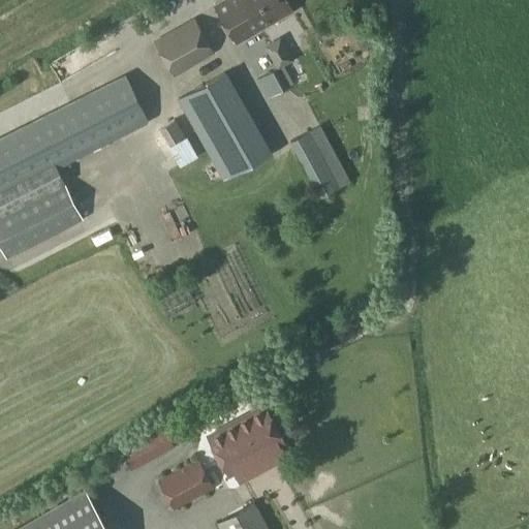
[(292,9),(287,0),(221,0),(215,4),(236,41),(292,9)]
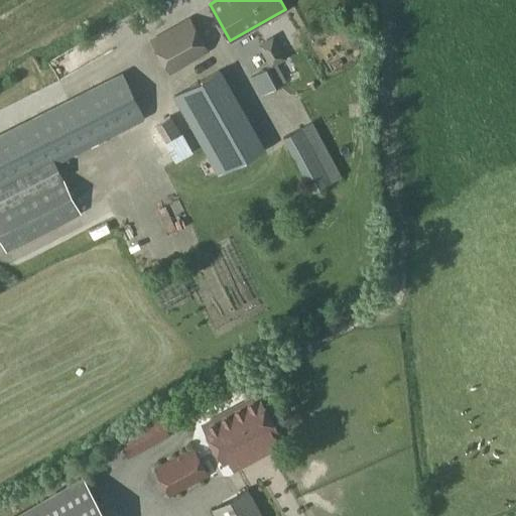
[(150,39),(165,66),(170,75),(209,51),(190,17),(150,39)]
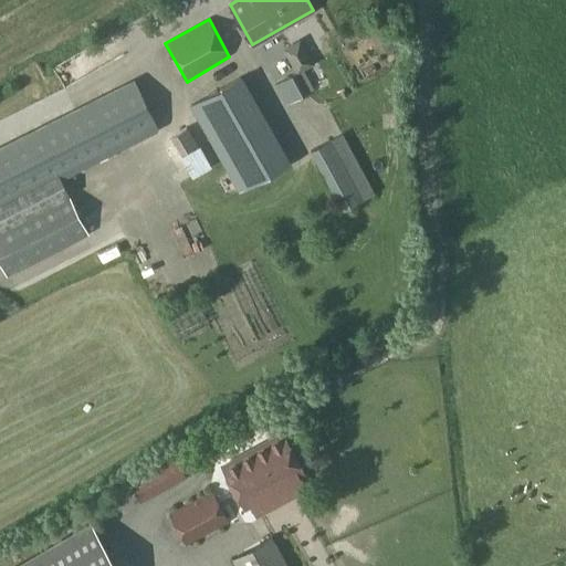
[(280,31),(287,64),(304,61),(297,28),(280,31)]
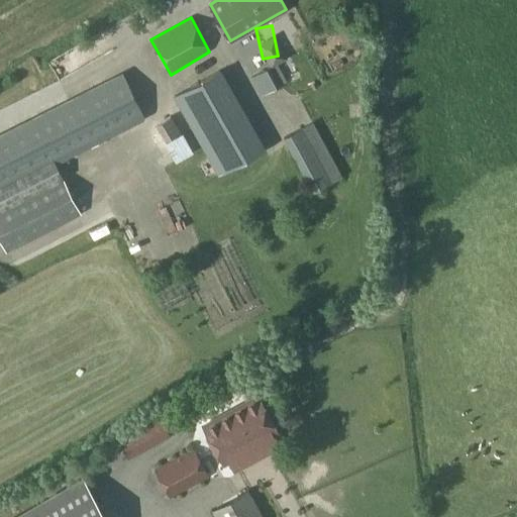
[(56,54),(63,65),(88,50),(82,38),(56,54)]
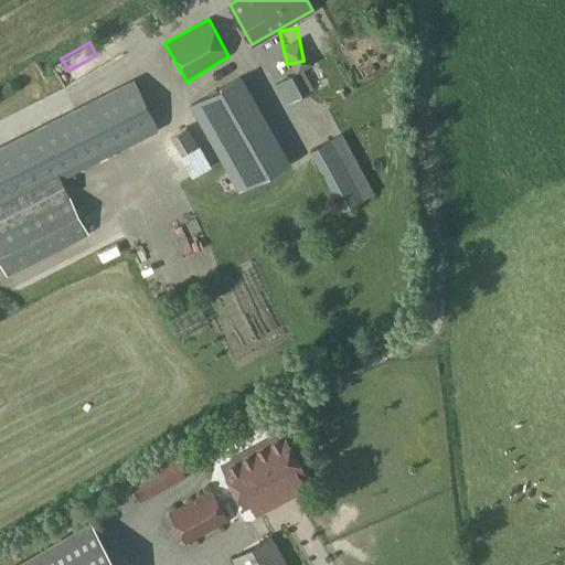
[(284,105),(308,92),(298,72),(274,84),(284,105)]
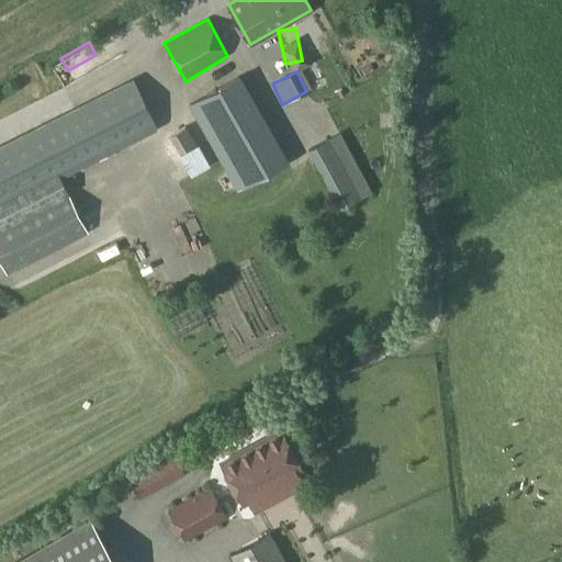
[(240,74),(188,104),(236,190),(290,160),(240,74)]
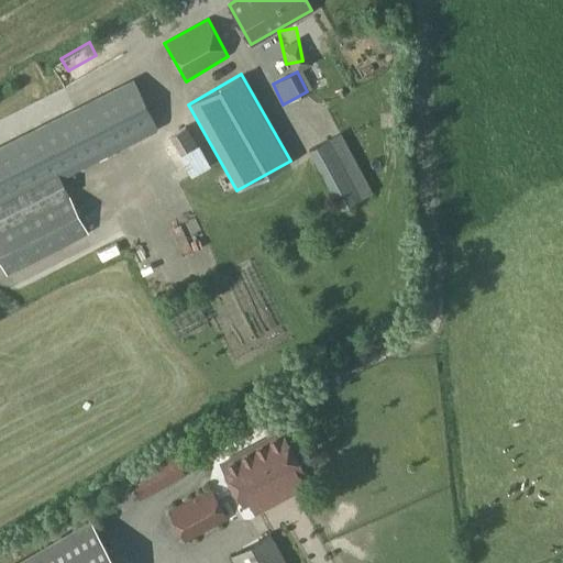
[(0,261),(7,275),(88,232),(67,191),(46,202),(39,186),(59,175),(62,178),(158,128),(134,78),(0,145),(0,261)]
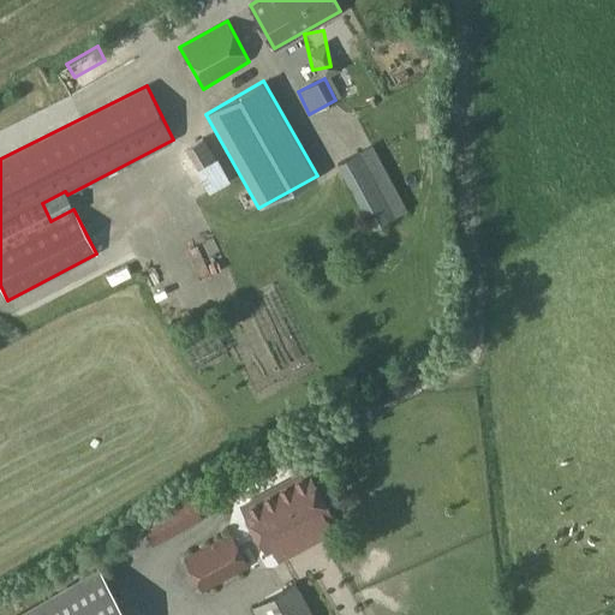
[(185,148),(197,167),(199,166),(208,179),(224,172),(215,156),(214,156),(203,138),(185,148)]
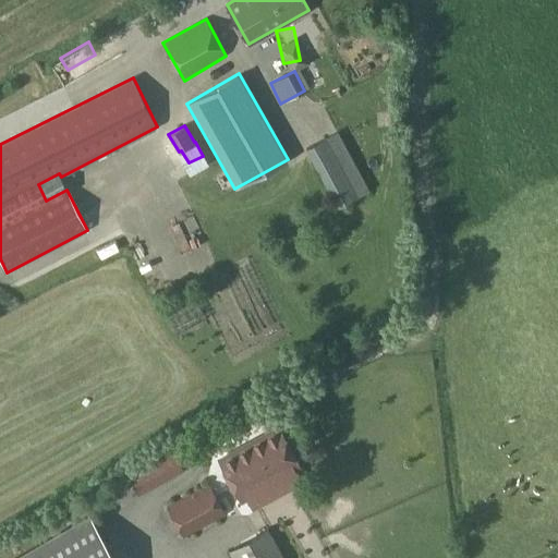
[(338,206),(370,191),(338,131),(306,148),(338,206)]
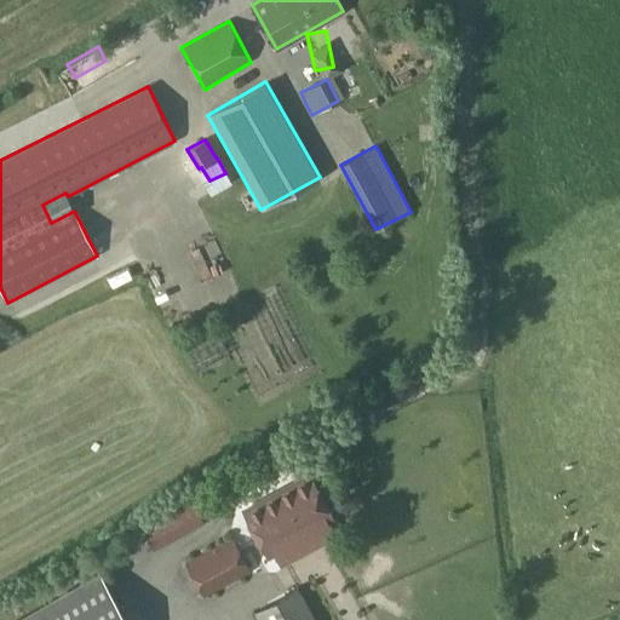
[(72,196),(65,199),(72,211),(78,208),(72,196)]
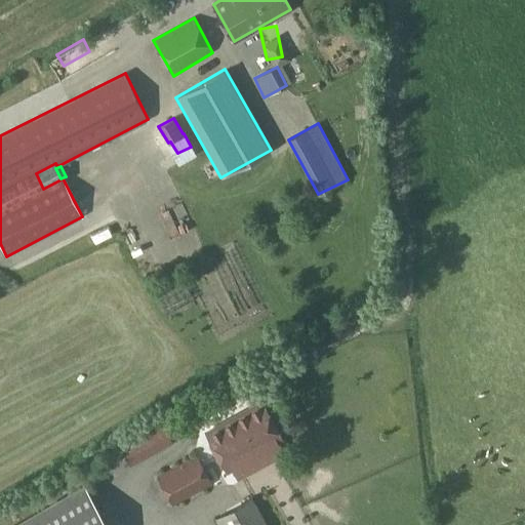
[(250,401),(197,431),(217,467),(270,435),(250,401)]
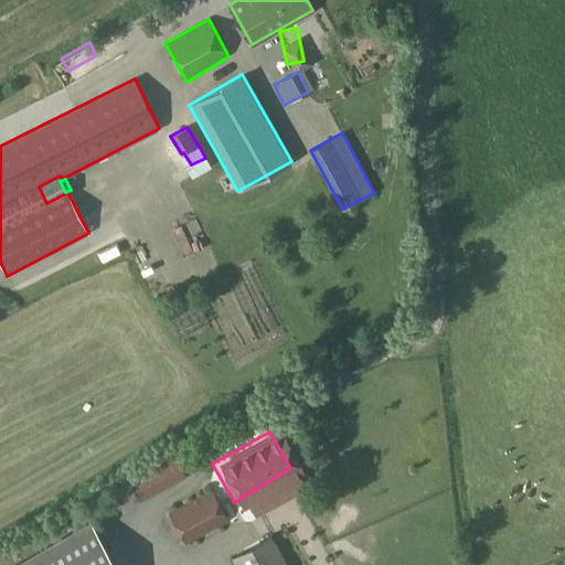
[(184,476),(171,455),(130,480),(141,500),(184,476)]
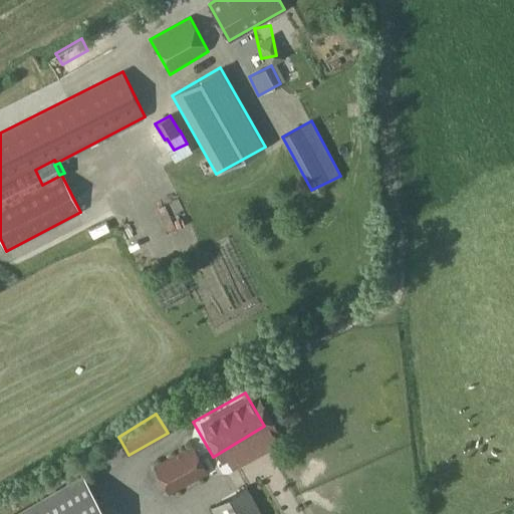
[(191,446),(155,466),(171,496),(207,475),(191,446)]
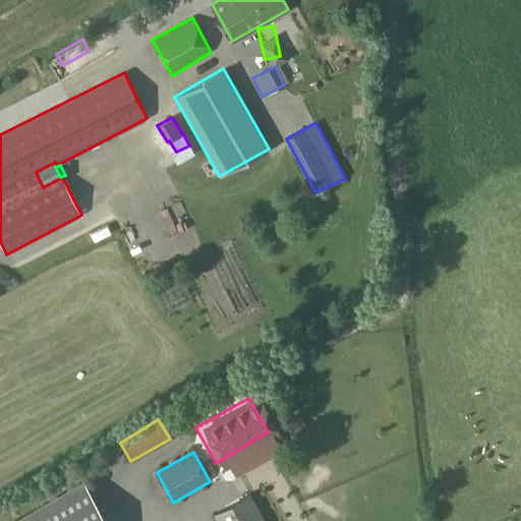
[(267,459),(253,464),(261,484),(274,479),(267,459)]
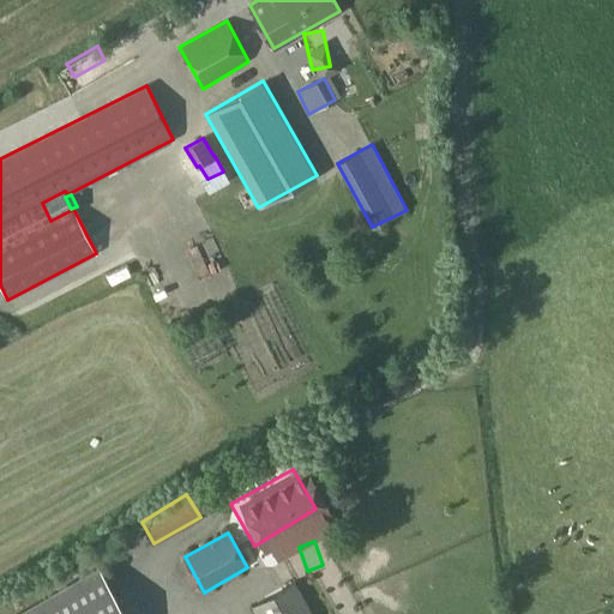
[(125,613),(97,566),(14,613),(125,613)]
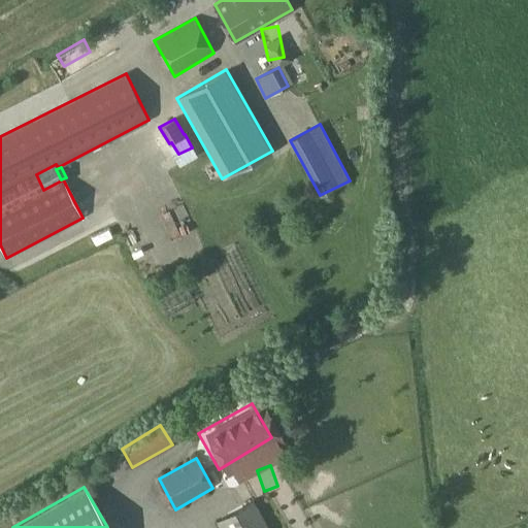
[(269,527),(253,500),(218,522),(221,527),(269,527)]
